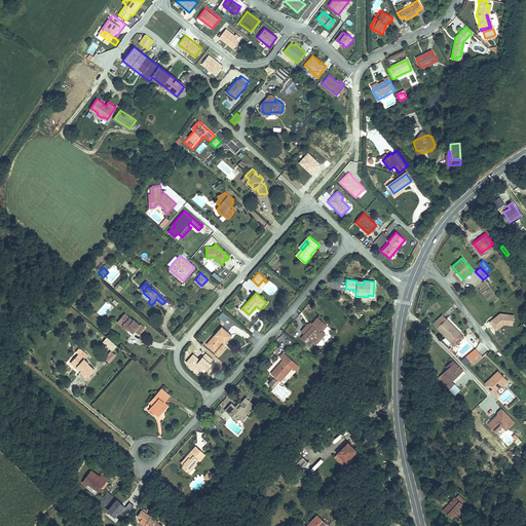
[(513,325),(515,314),(500,313),(490,322),(496,330),(503,324),(513,325)]
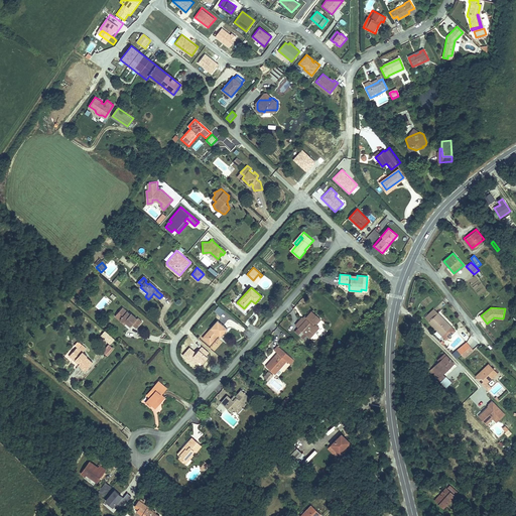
[(136,319),(130,313),(129,314),(122,308),(117,313),(121,317),(120,318),(121,323),(124,321),(126,324),(130,328),(132,325),(136,329),(141,321),(137,318),(136,319)]
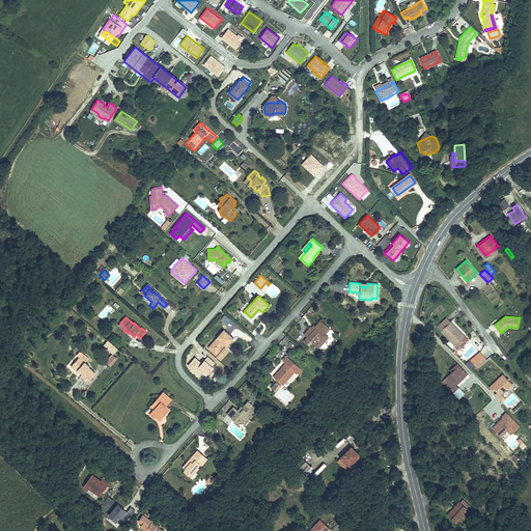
[(449,323),(446,319),(437,328),(440,331),(454,346),(458,351),(468,342),(464,338),(449,323)]
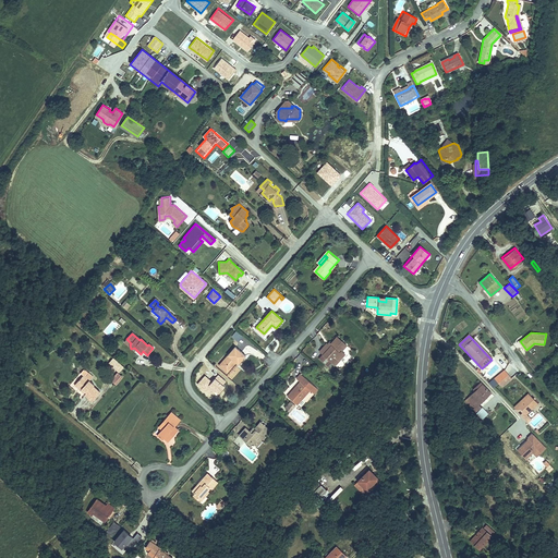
[(328,346),(322,353),(324,355),(332,364),(336,360),(339,363),(346,356),(342,353),(348,348),(338,339),(330,348),(328,346)]
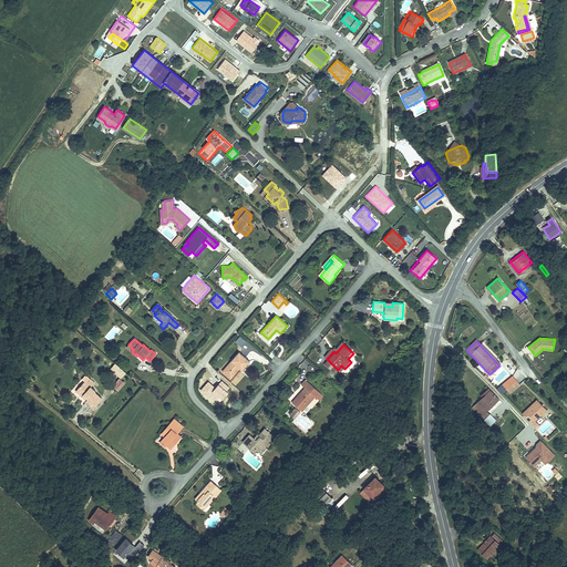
[(237,352),(222,370),(230,378),(239,368),(241,370),(248,361),(237,352)]
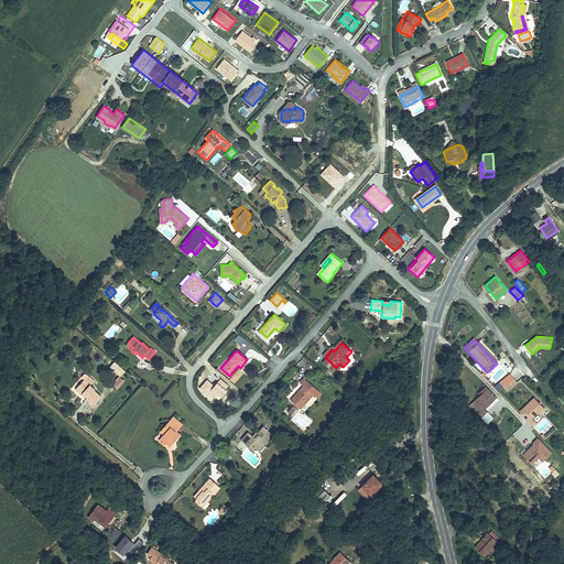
[(336,368),(327,359),(324,364),(333,371),(336,368)]
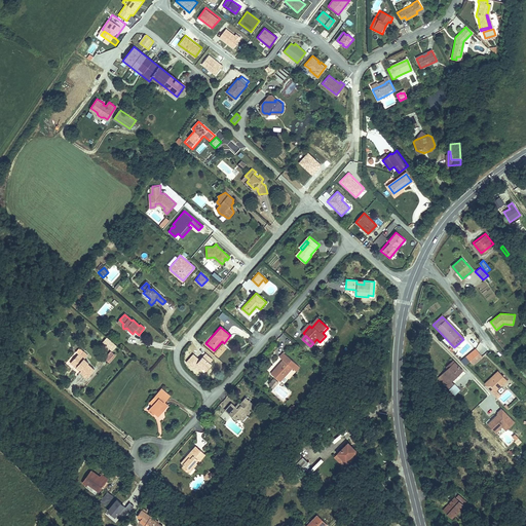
[(112,342),(107,338),(103,343),(108,347),(112,342)]
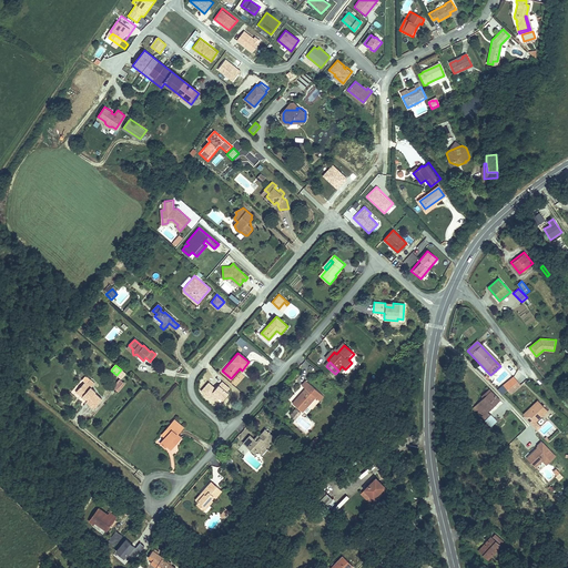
[(127,374),(121,369),(117,375),(122,379),(127,374)]
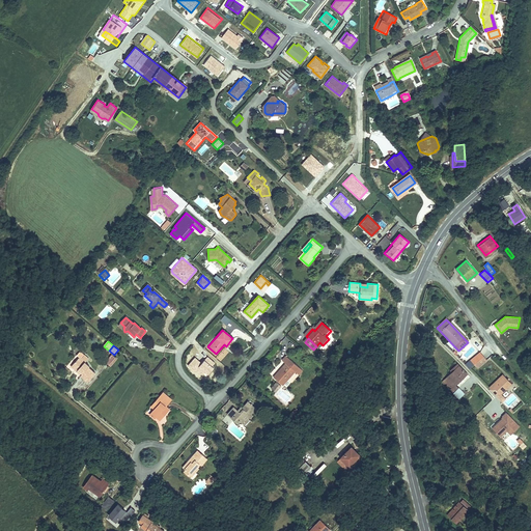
[(81,375),(88,382),(95,373),(89,367),(90,366),(85,362),(89,359),(80,351),(77,355),(80,358),(72,366),(77,371),(80,371),(83,374),(82,375),(81,375)]
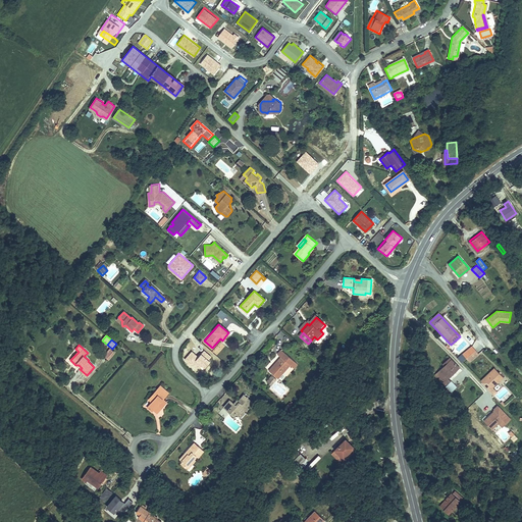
[(466,360),(475,351),(471,347),(462,355),(455,361),(459,366),(466,360)]
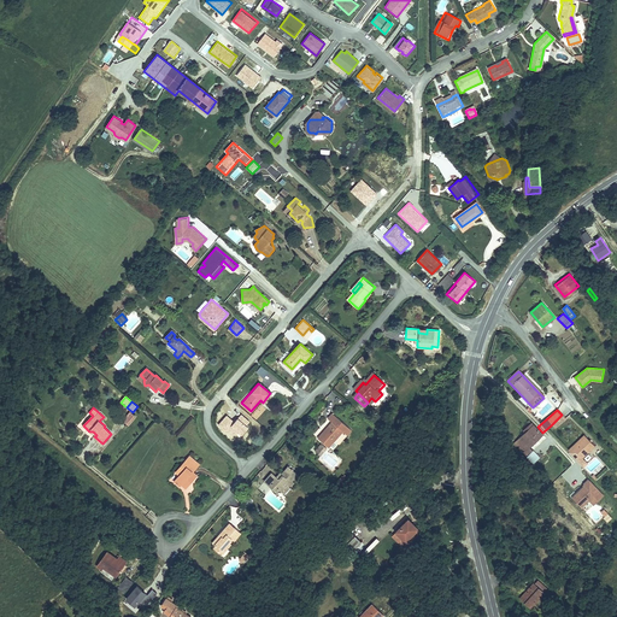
[(351,429),(333,412),(328,418),(331,421),(328,424),(330,425),(323,433),(322,432),(317,436),(327,445),(328,446),(342,432),(346,434),(351,429)]
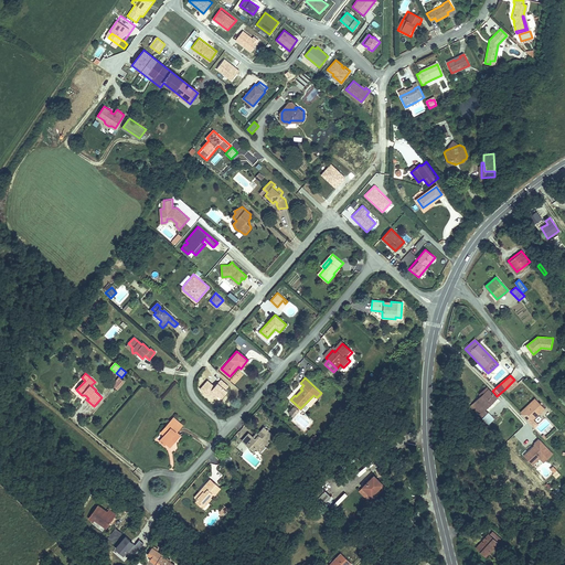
[(113,386),(116,390),(124,381),(119,379),(113,386)]
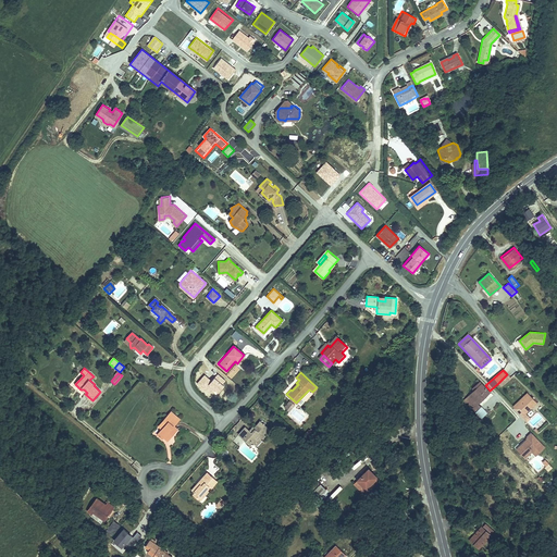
[(507,374),(497,384),(500,387),(511,379),(507,374)]
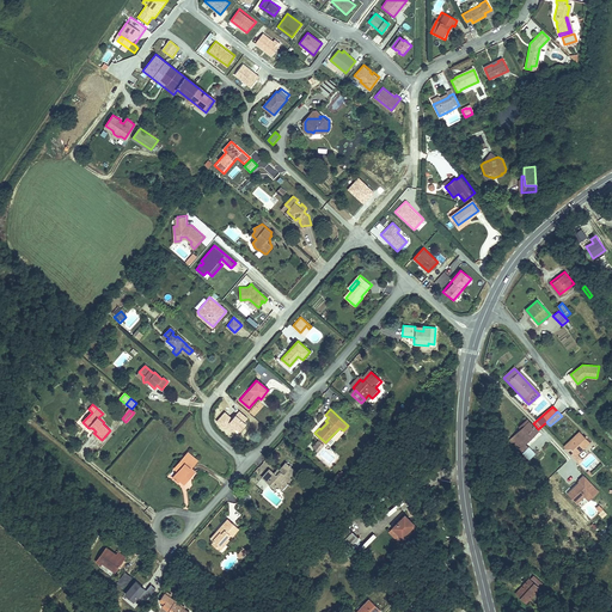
[(530,421),(524,426),(536,438),(540,433),(530,421)]
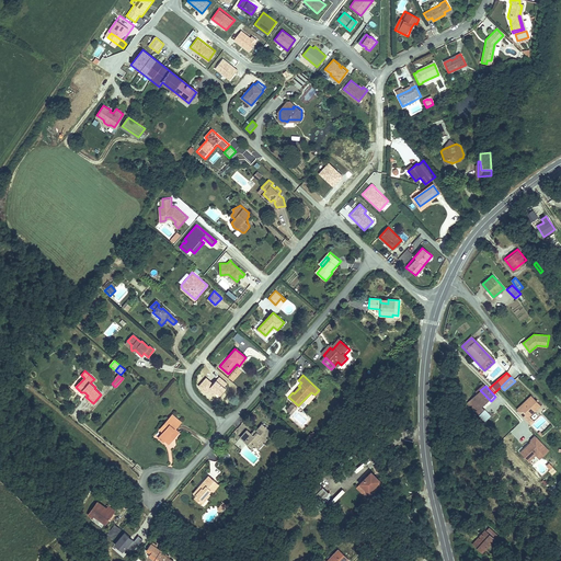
[(481,410),(491,401),(480,390),(468,402),(473,408),(476,405),(481,410)]
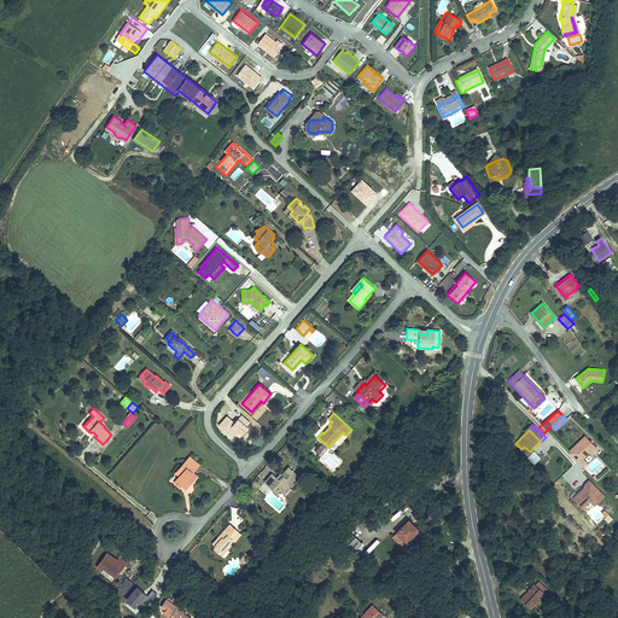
[(570,453),(587,436),(586,435),(569,452),(570,453)]
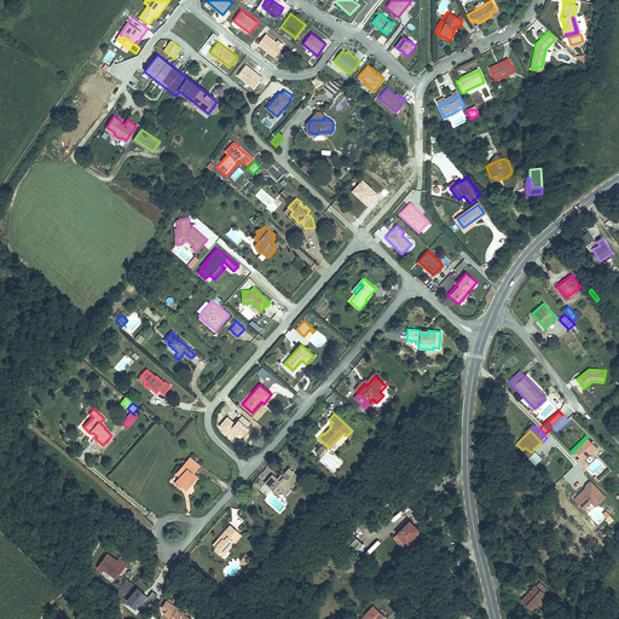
[(584,458),(596,446),(588,437),(571,453),(579,463),(585,468),(589,464),(584,458)]
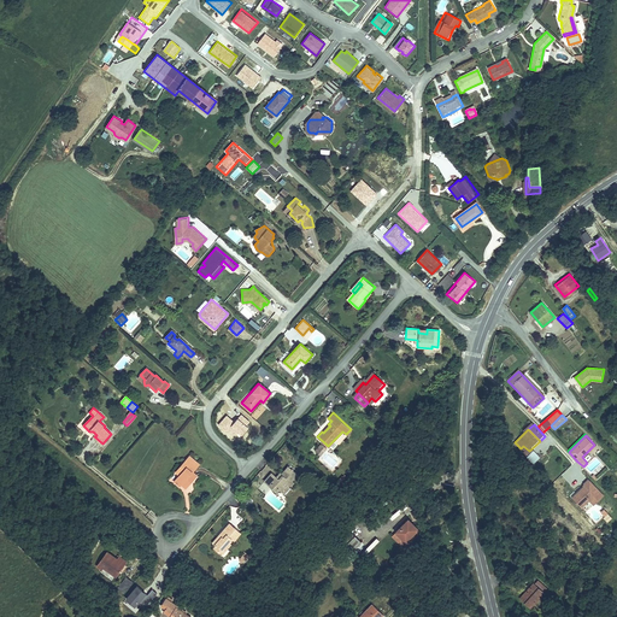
[(321,454),(327,447),(323,444),(316,451),(321,454)]
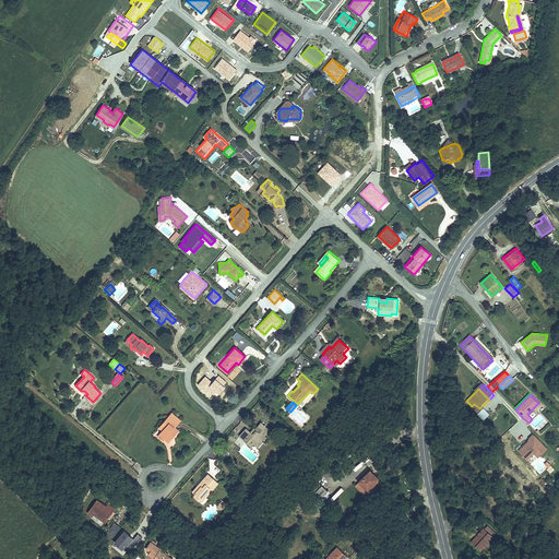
[(166,428),(162,432),(157,437),(163,442),(165,439),(168,442),(178,431),(174,428),(179,423),(173,415),(163,425),(166,428)]
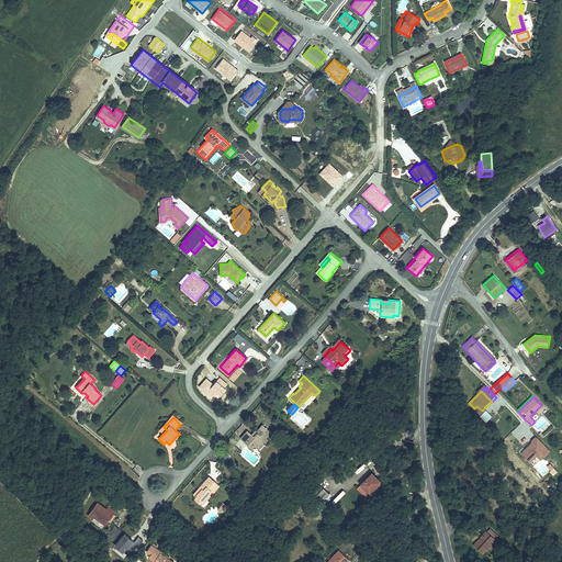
[(248,434),(242,439),(253,450),(254,448),(257,450),(260,446),(258,444),(260,441),(265,445),(268,441),(263,437),(268,431),(261,426),(256,433),(257,434),(253,437),(248,434)]
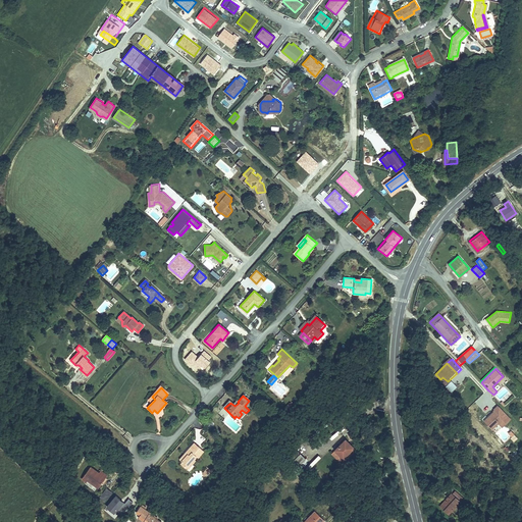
[(483,421),(491,429),(499,422),(501,420),(505,424),(510,418),(498,405),(493,409),(494,410),(483,421)]
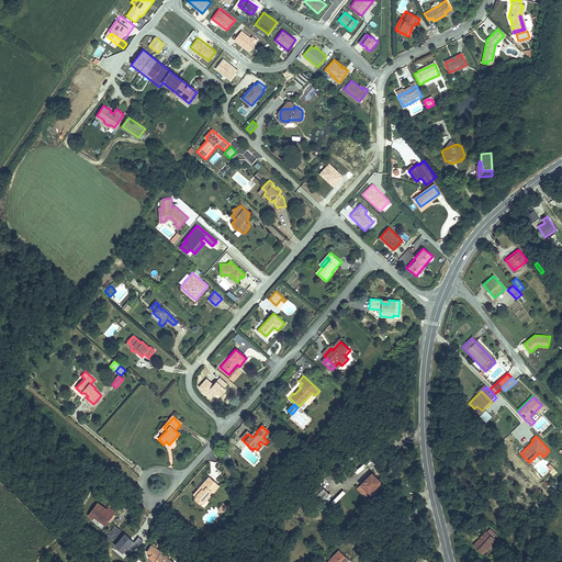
[(371,475),(361,486),(369,493),(370,495),(380,484),(371,475)]
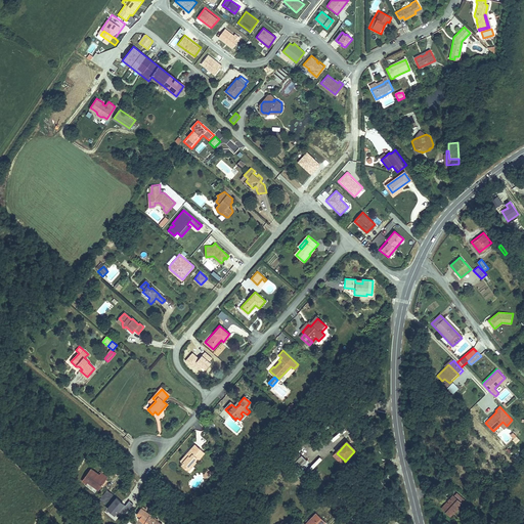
[(195,450),(191,447),(186,453),(183,456),(180,460),(183,462),(180,465),(185,469),(189,465),(191,466),(195,462),(194,461),(197,457),(198,459),(202,454),(200,453),(203,450),(199,447),(195,450)]
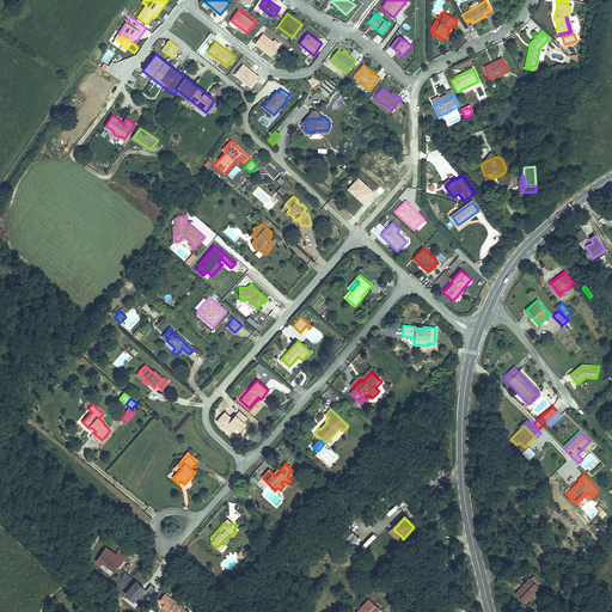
[(402,537),(393,530),(389,534),(397,542),(402,537)]
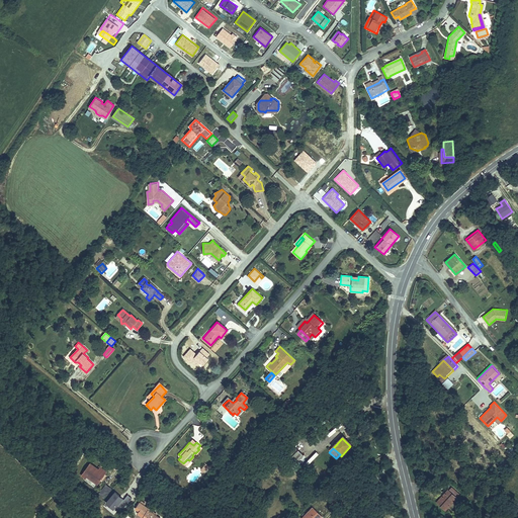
[(303,457),(296,451),(292,456),(297,462),(303,457)]
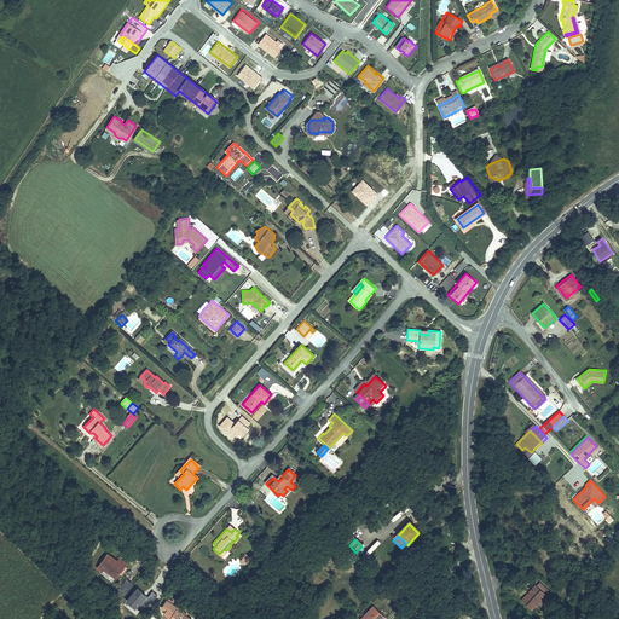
[(103,559),(97,567),(103,571),(104,568),(117,578),(126,566),(117,560),(106,553),(103,559)]
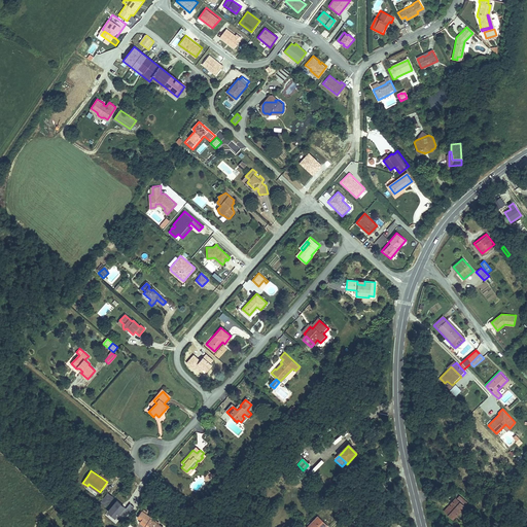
[(105,506),(113,497),(107,492),(100,502),(105,506)]
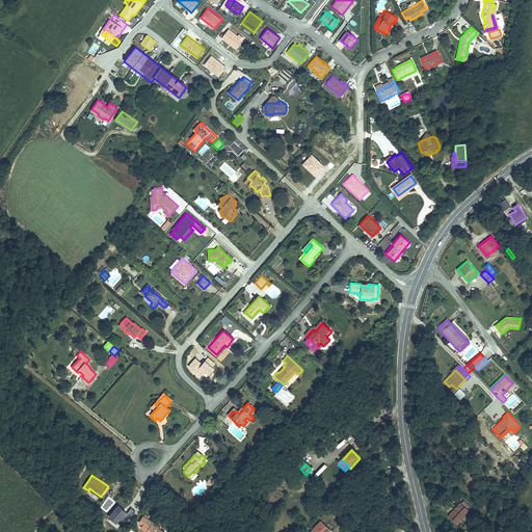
[(473,511),(464,503),(454,514),(462,524),(473,511)]
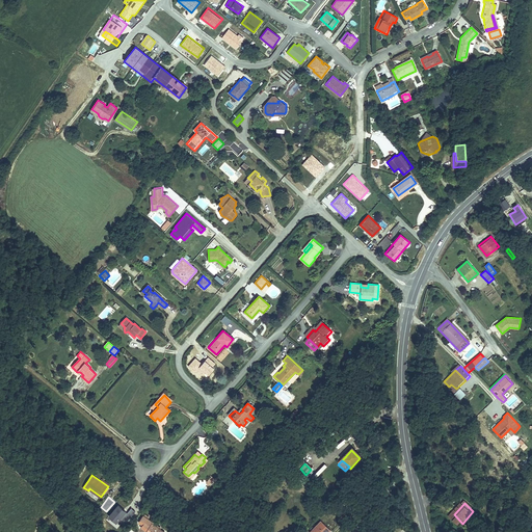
[(125,523),(135,510),(131,507),(127,512),(117,505),(108,515),(116,522),(120,517),(125,523)]
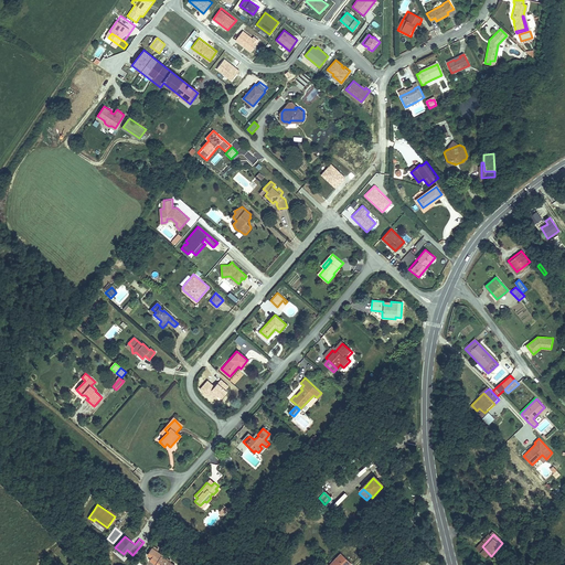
[(152,546),(146,555),(150,557),(148,560),(155,564),(172,564),(167,560),(168,558),(152,546)]
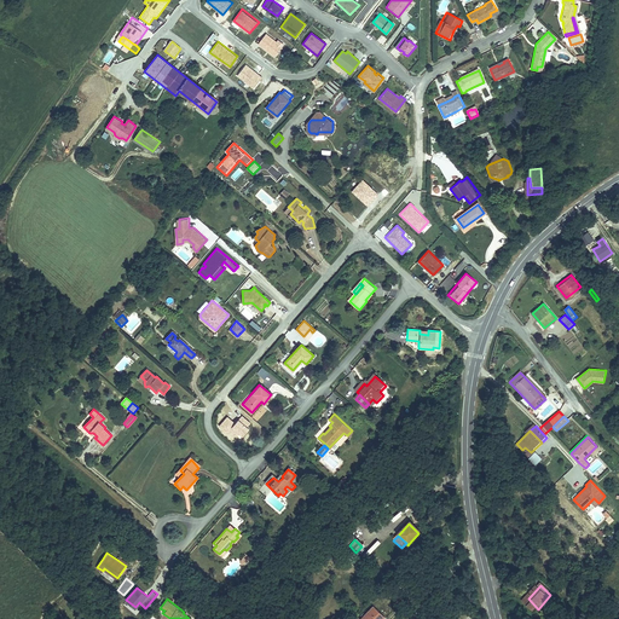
[(383,618),(382,617),(371,608),(360,618),(383,618)]
